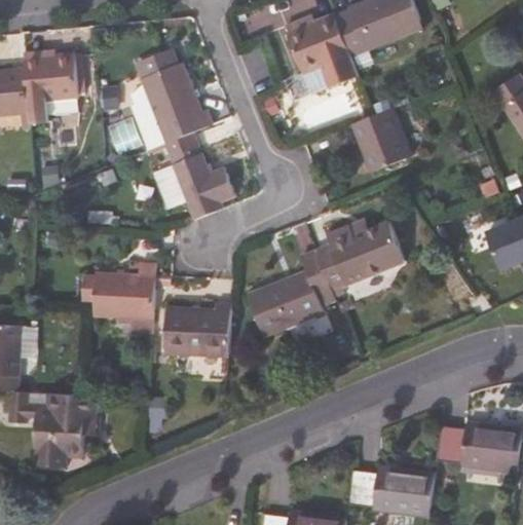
[(351,55),(422,28),(411,0),(370,0),(349,8),(349,11),(337,15),(351,54),(351,55)]
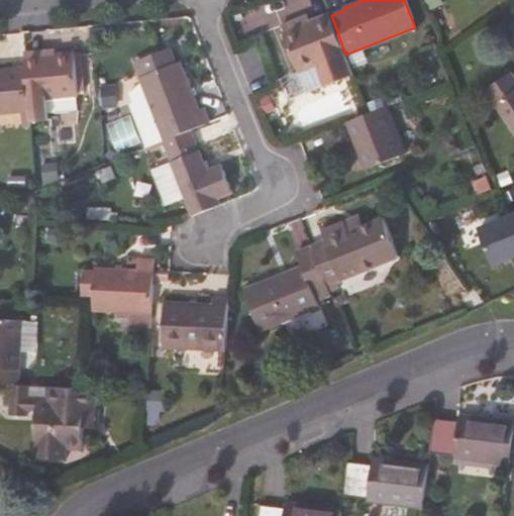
[(345,54),(331,15),(329,12),(284,31),(299,71),(345,54)]
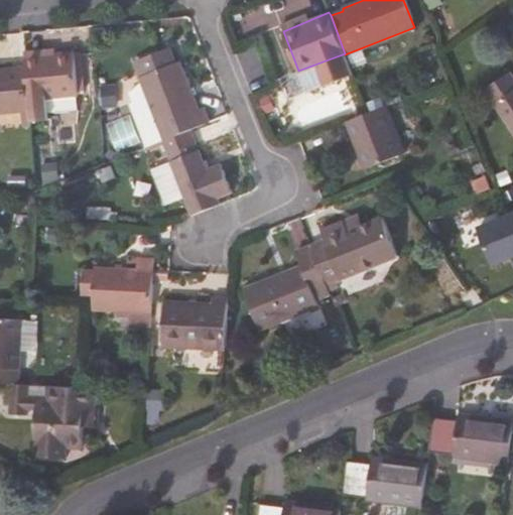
[(53,52),(53,48),(23,50),(24,65),(28,112),(29,122),(48,121),(47,114),(76,112),(75,97),(78,97),(77,93),(82,92),(79,51),(74,52),(74,50),(53,52)]
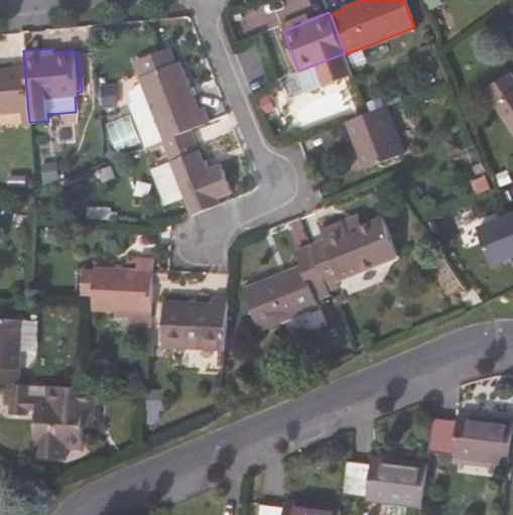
[(131,107),(133,112),(147,146),(161,141),(189,129),(209,122),(203,108),(197,110),(177,62),(171,65),(165,50),(138,62),(133,63),(147,100),(131,107)]
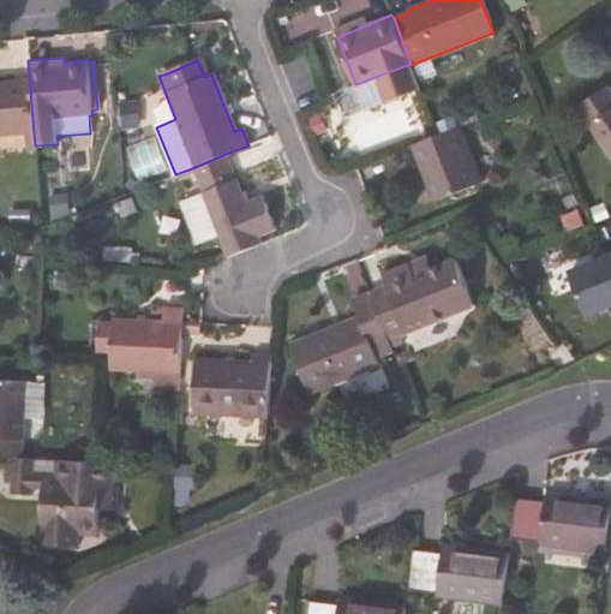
[(0,136),(34,133),(29,77),(0,81),(0,136)]
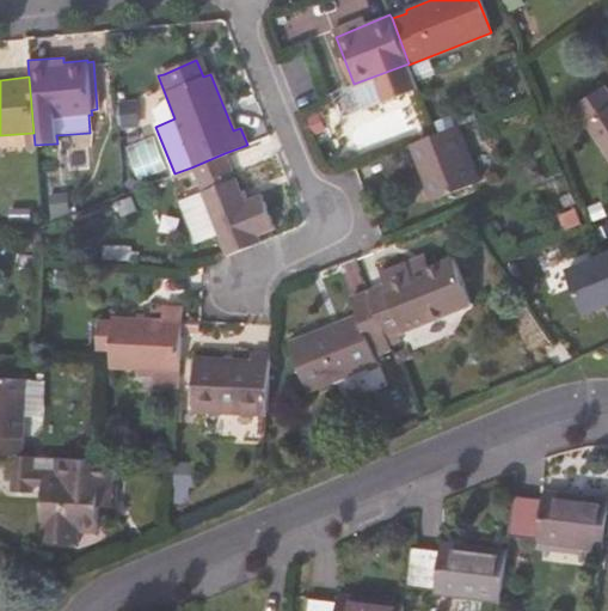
[(607,92),(603,86),(571,108),(607,163),(607,92)]
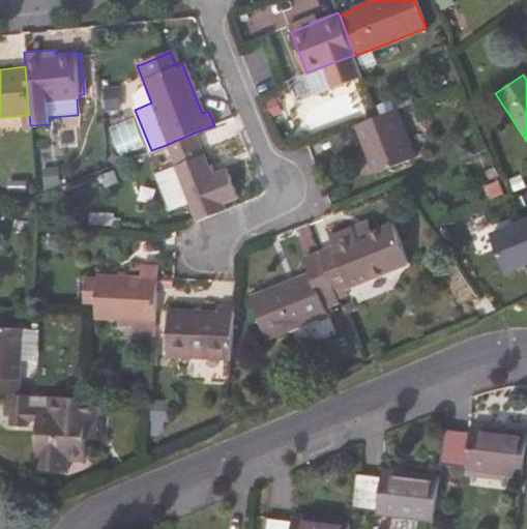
[(374,175),(378,172),(414,159),(413,155),(394,111),(354,126),(374,175)]
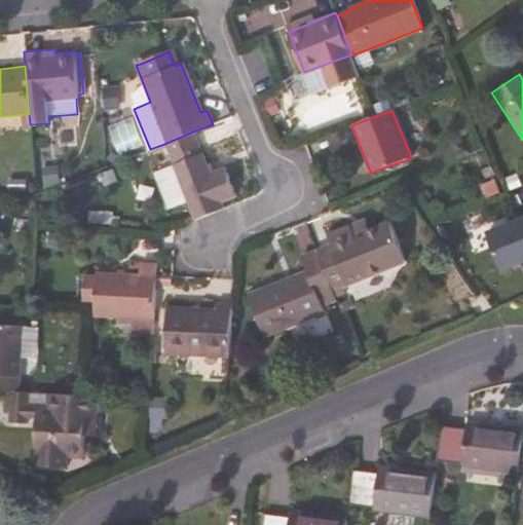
[(199,147),(193,132),(164,144),(170,159),(199,147)]
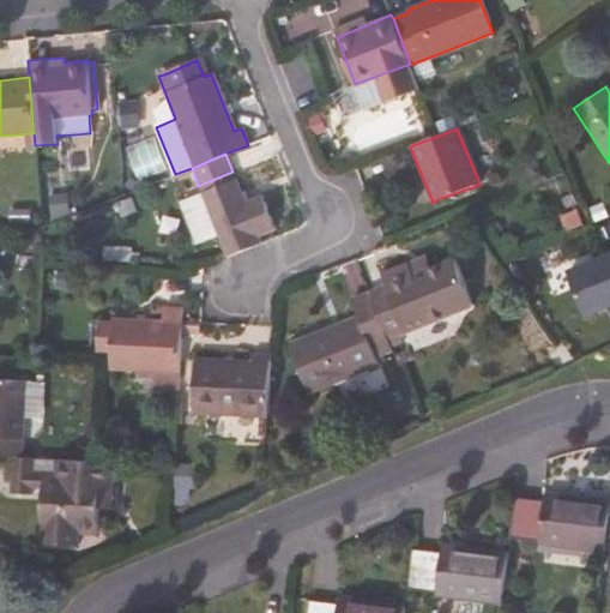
[(275,230),(260,196),(245,200),(235,180),(201,194),(205,200),(187,206),(195,228),(213,222),(227,258),(260,244),(258,238),(275,230)]
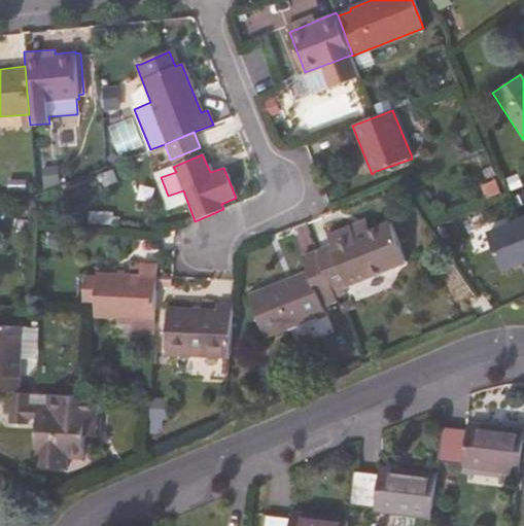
[(388,222),(370,230),(364,220),(326,235),(332,245),(317,250),(332,288),(350,281),(352,284),(406,263),(388,222)]
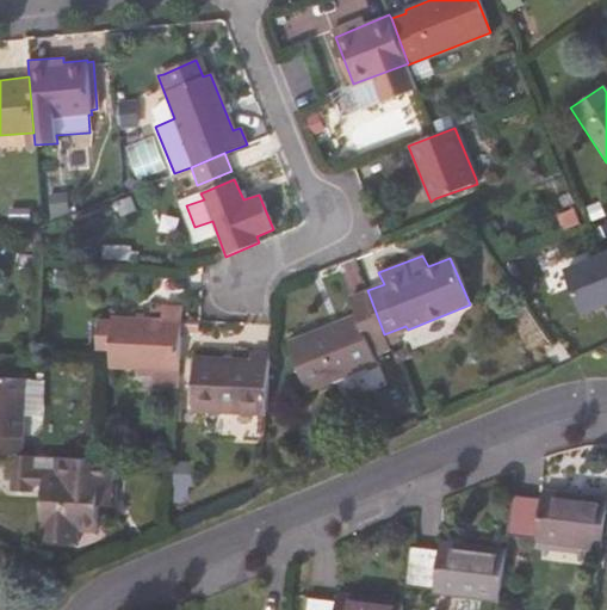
[(568,326),(606,308),(606,257),(551,281),(568,326)]
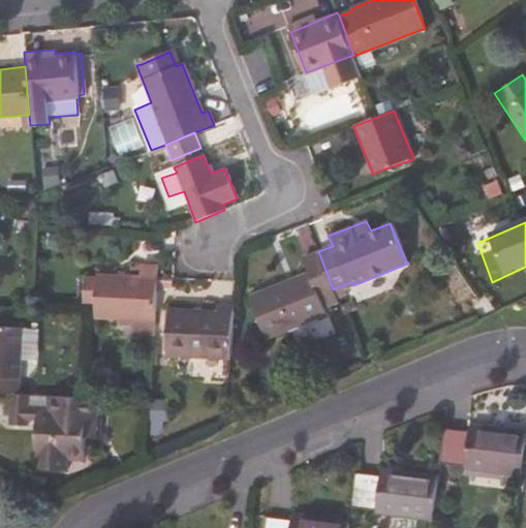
[(319,301),(336,294),(333,289),(318,251),(302,257),(307,272),(250,296),(267,338),(326,315),(319,301)]
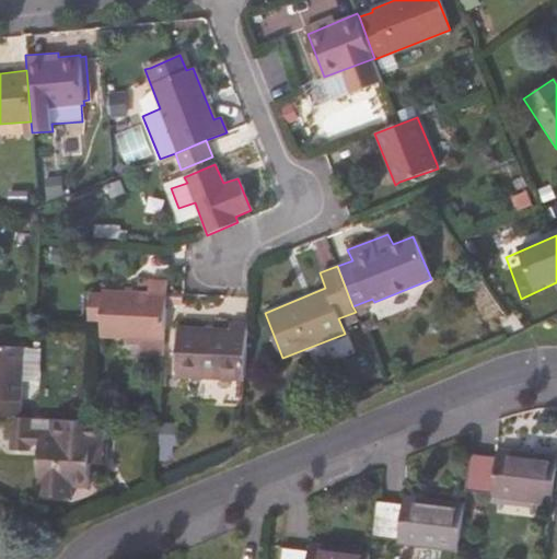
[(99,337),(128,338),(127,346),(143,346),(143,354),(163,354),(167,298),(166,280),(148,280),(148,284),(123,283),(123,291),(69,289),(69,319),(99,321),(99,337)]
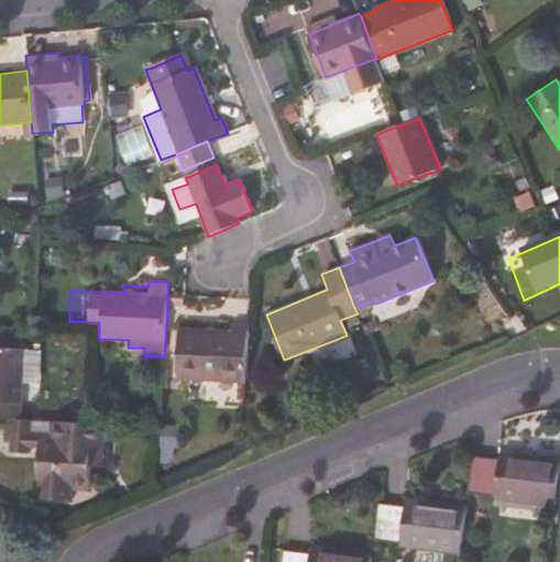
[(244,381),(248,328),(232,327),(231,334),(179,331),(177,377),(244,381)]
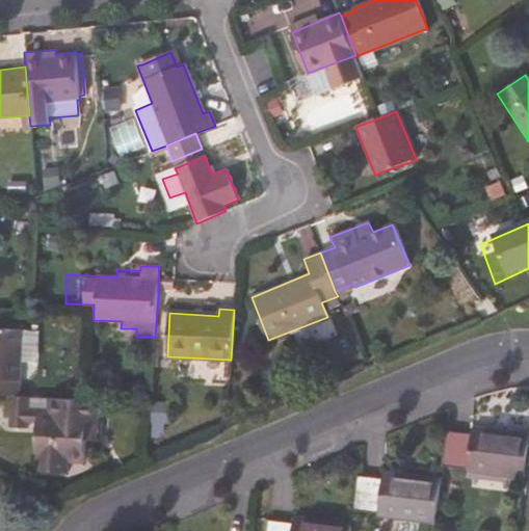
[(17,395),(21,330),(0,329),(0,394),(12,395),(17,395)]
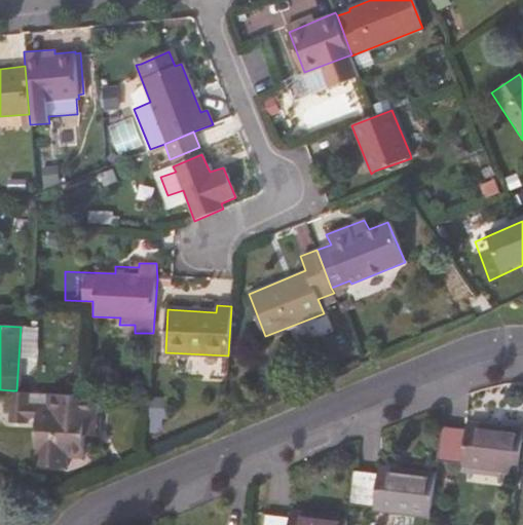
[(29,415),(29,391),(16,390),(12,390),(10,423),(27,421),(29,415)]
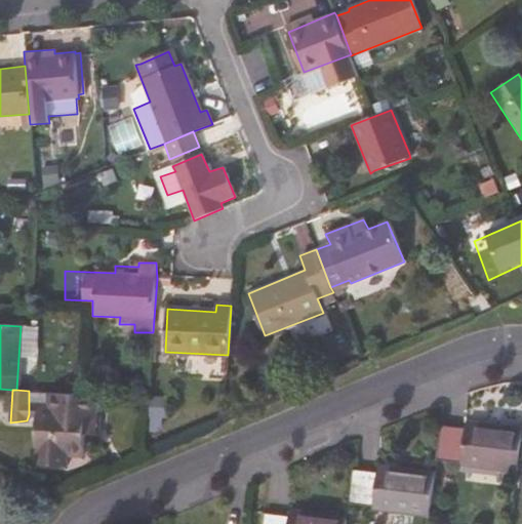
[(29,414),(37,415),(35,451),(37,452),(37,464),(66,466),(67,453),(83,454),(84,431),(96,432),(96,394),(29,391),(29,414)]
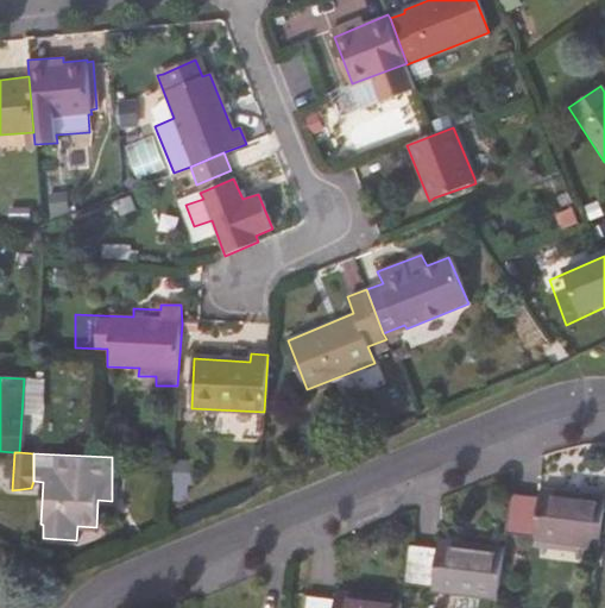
[(597,547),(603,497),(539,490),(537,497),(509,494),(504,534),(530,537),(533,539),(597,547)]
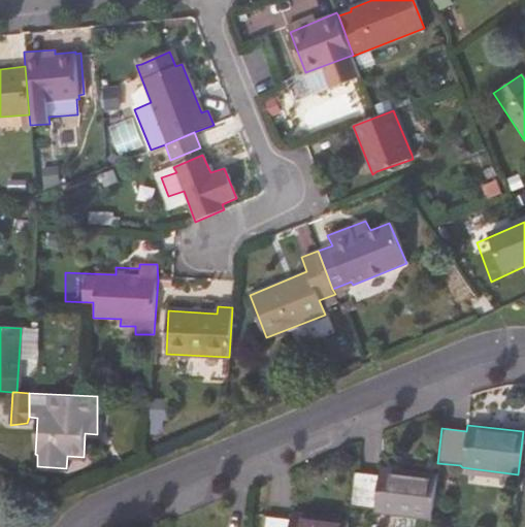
[(429,520),(434,474),(378,467),(376,473),(353,470),(348,507),(373,511),(373,514),(429,520)]
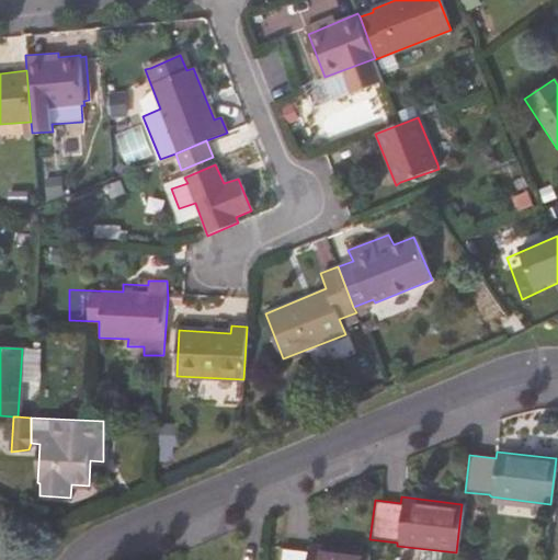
[(366,559),(367,551),(307,544),(307,552),(281,549),(279,559),(366,559)]
